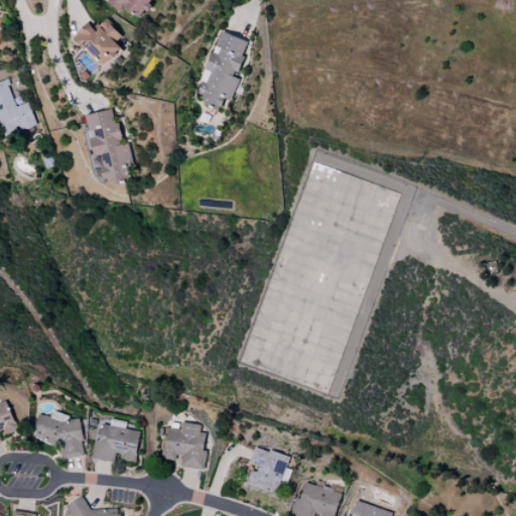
[(139,18),(150,0),(105,0),(104,2),(118,11),(121,7),(139,18)]
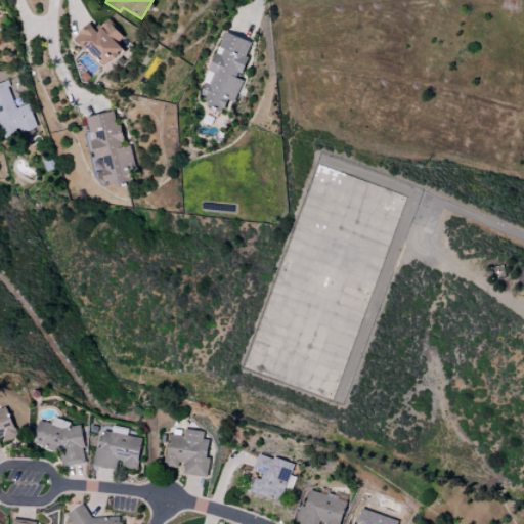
[(123,37),(107,19),(95,31),(88,24),(74,36),(102,68),(122,49),(116,43),(123,37)]
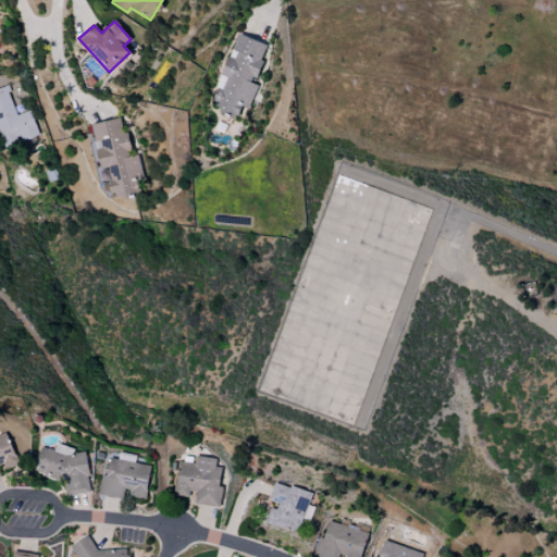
[(267,45),(237,34),(209,107),(237,118),(240,107),(247,109),(257,85),(251,83),(267,45)]
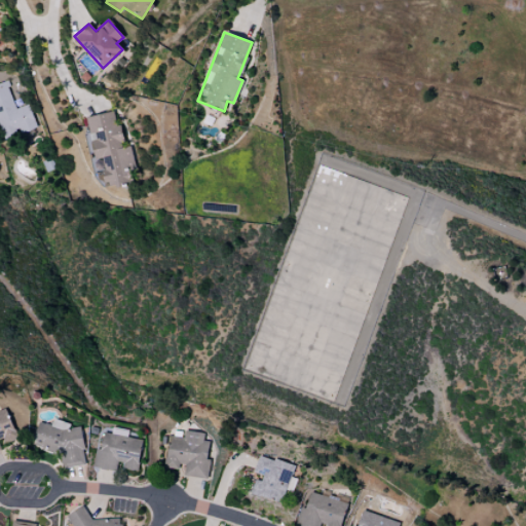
[(0,82),(0,128),(4,139),(36,127),(28,105),(14,109),(5,81),(0,82)]
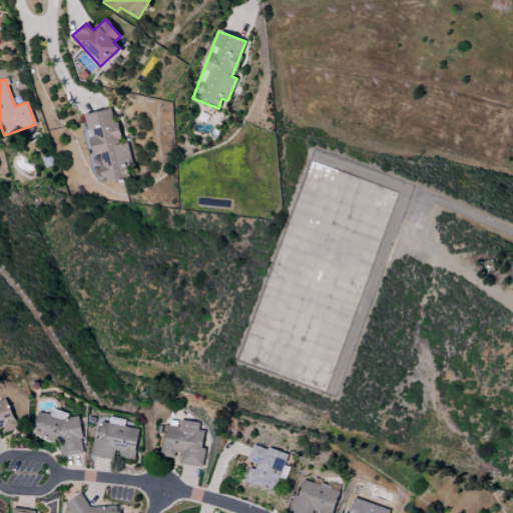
[(82,114),(94,174),(102,173),(104,182),(128,177),(125,166),(131,165),(126,142),(119,143),(115,122),(112,123),(109,109),(82,114)]
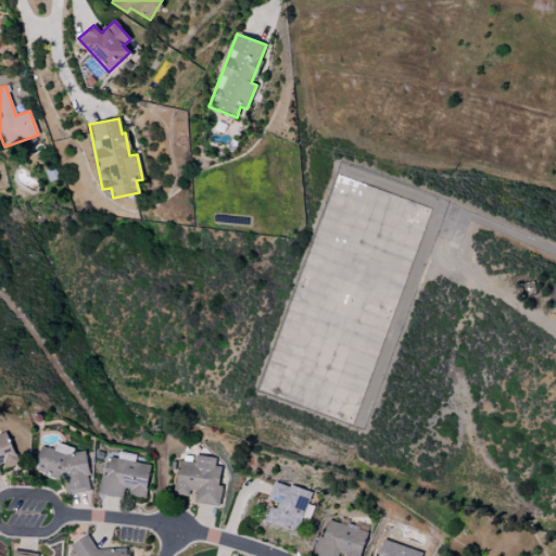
[(336,174),(430,209),(351,424),(256,389),(336,174)]
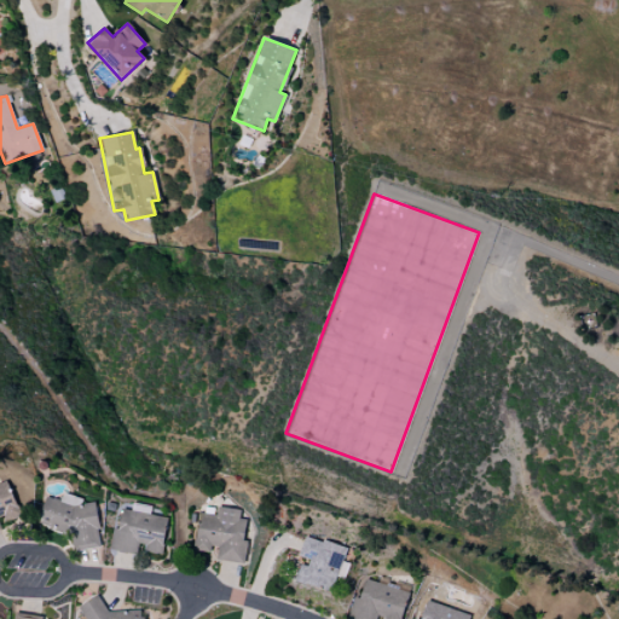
[(0,484),(0,532),(1,532),(0,528),(0,518),(17,513),(7,481),(0,484)]
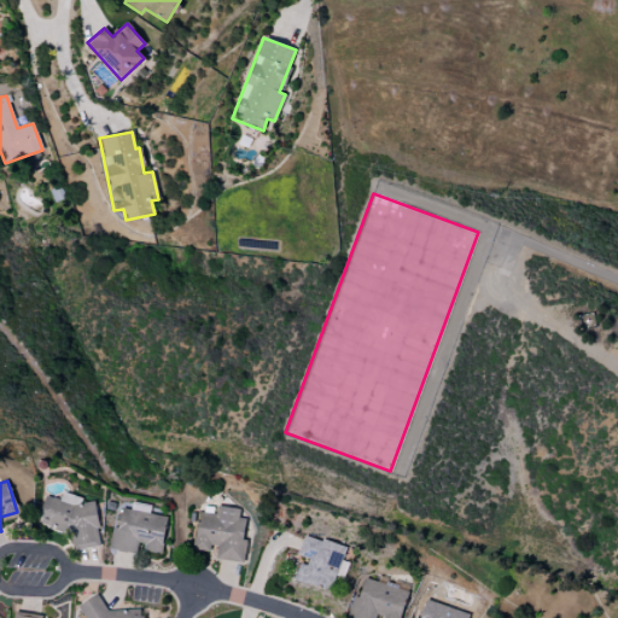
[(99,547),(98,531),(99,526),(95,501),(82,503),(81,497),(63,491),(60,500),(45,495),(39,514),(40,524),(69,532),(73,551),(99,547)]
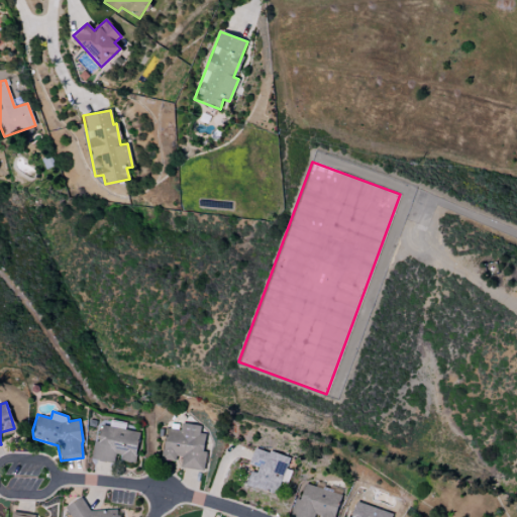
[(91,459),(116,463),(116,459),(134,462),(139,432),(120,429),(121,423),(110,421),(109,426),(101,425),(99,441),(94,440),(91,459)]
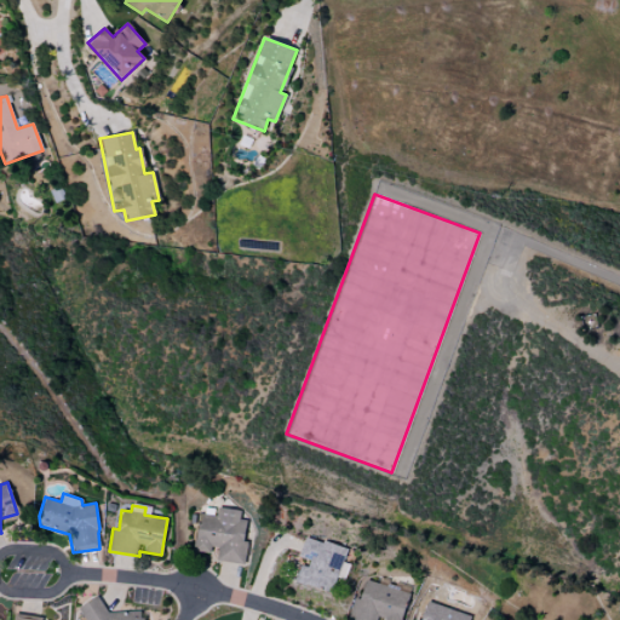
[(244,564),(247,541),(242,540),(245,521),(237,520),(239,511),(216,507),(214,516),(199,514),(193,549),(217,552),(216,561),(244,564)]
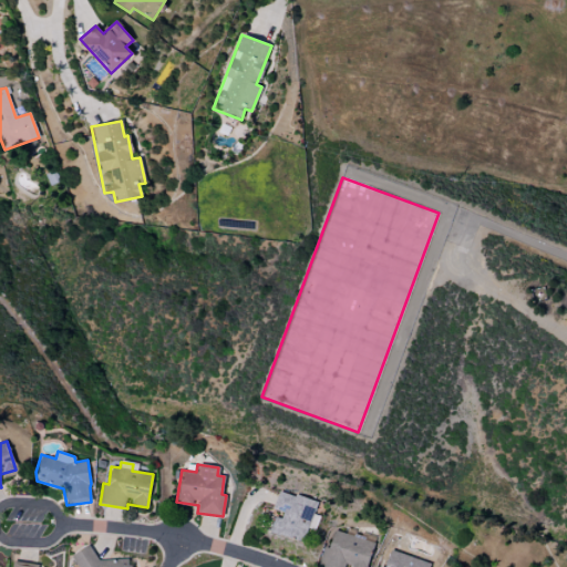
[(317,502),(277,491),(271,512),(275,513),(270,533),(303,542),(307,528),(315,529),(318,516),(312,514),(317,502)]
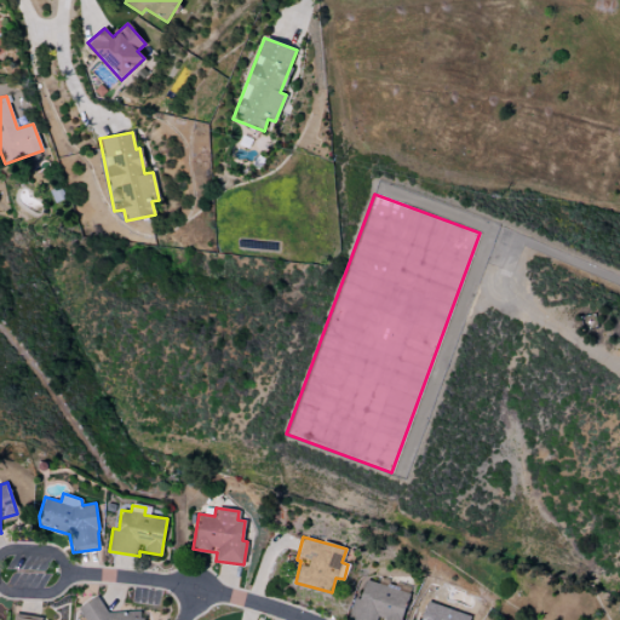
[(361,579),(350,619),(375,619),(377,616),(383,619),(401,619),(411,587),(379,579),(378,583),(361,579)]
